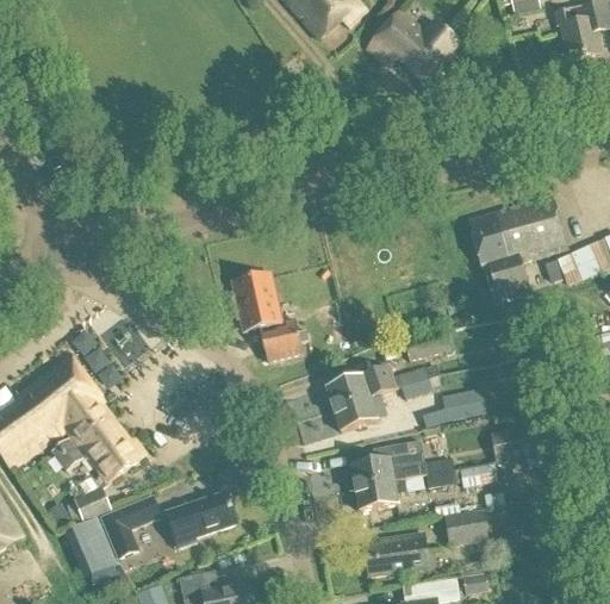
[(284,0),(318,38),(341,19),(352,29),(371,10),(361,0),(284,0)]
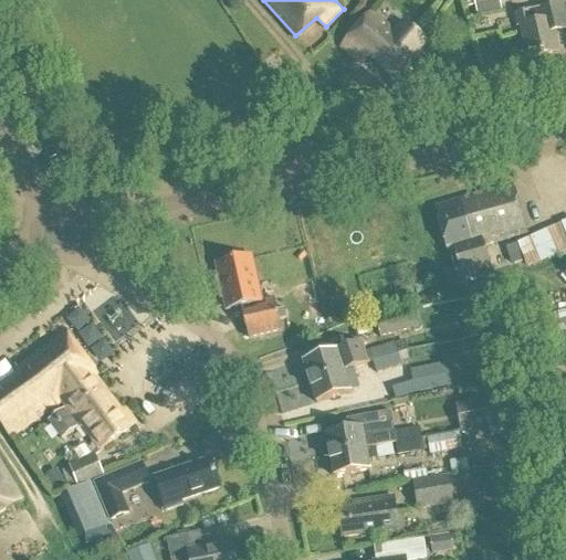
[(465,0),(467,6),(474,3),(477,12),(501,7),(500,0),(465,0)]
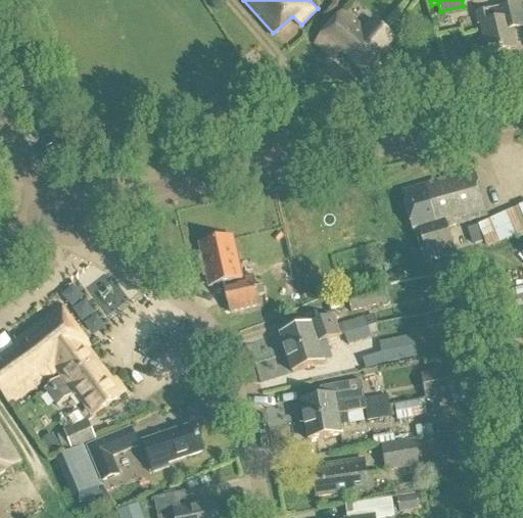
[(522,22),(522,12),(520,0),(515,0),(487,6),(487,7),(475,9),(478,21),(481,21),(487,51),(515,45),(511,27),(522,22)]
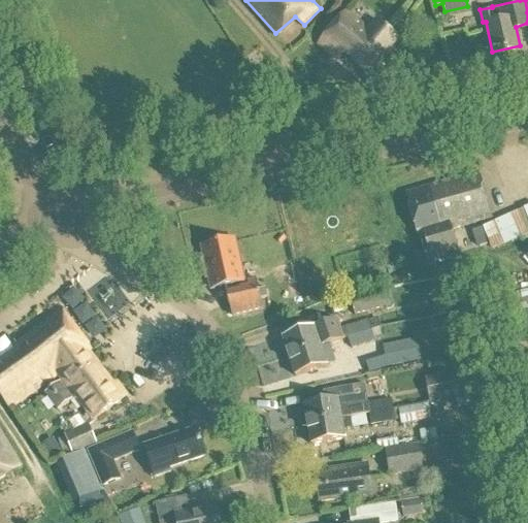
[(366,25),(344,7),(318,40),(338,57),(344,48),(368,70),(398,35),(377,18),(368,29),(365,27),(366,25)]
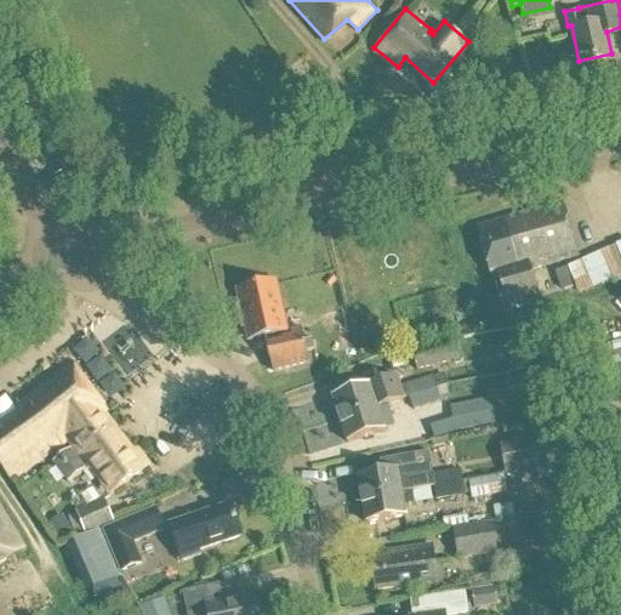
[(579,252),(563,200),(478,223),(491,272),(499,269),(507,302),(541,294),(533,265),(579,252)]
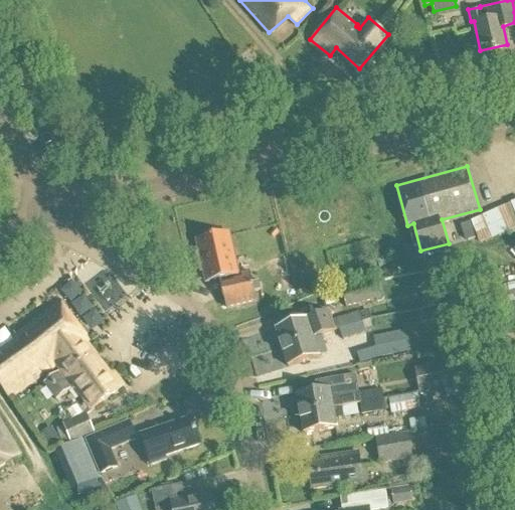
[(514,197),(473,212),(482,237),(514,225),(514,197)]
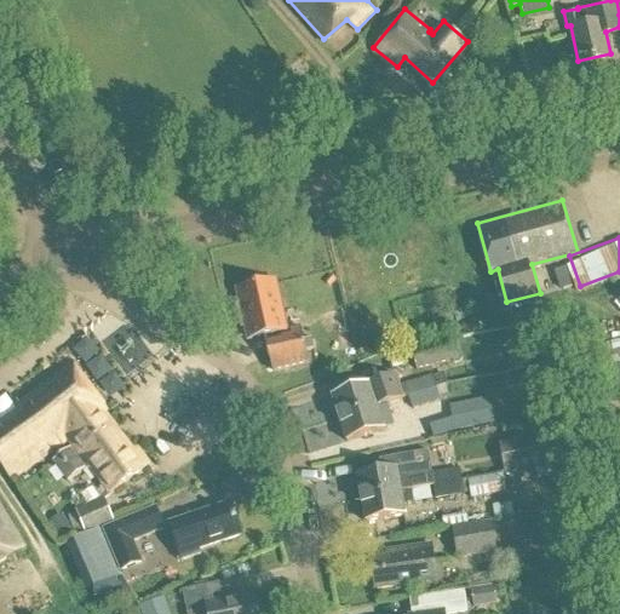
[(572,283),(566,264),(554,268),(561,287),(572,283)]
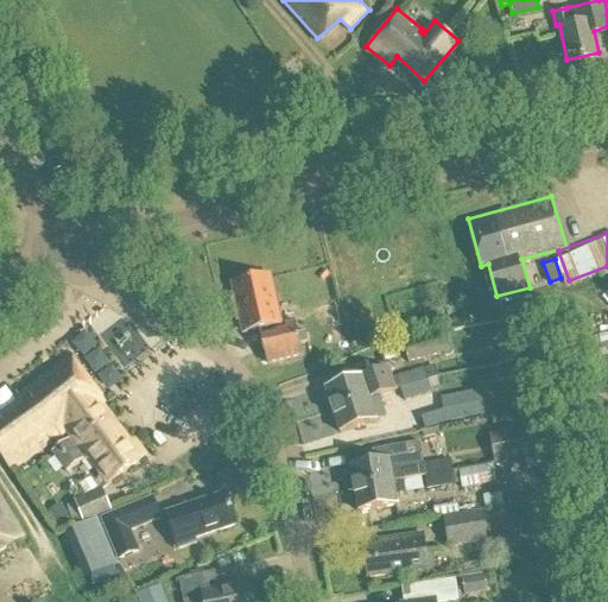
[(303,352),(297,327),(296,317),(279,321),(270,273),(235,280),(239,295),(234,296),(239,317),(244,316),(246,329),(260,325),(267,360),(303,352)]
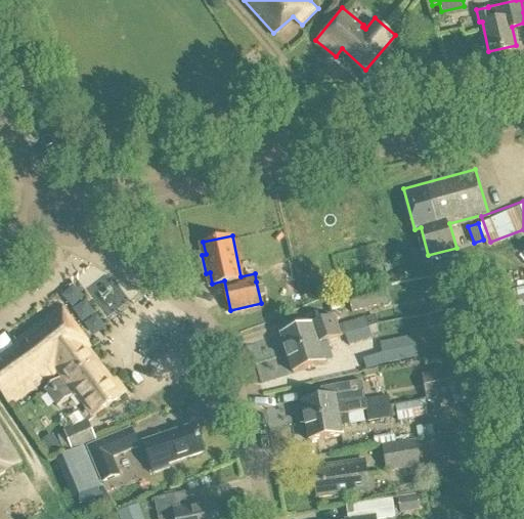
[(347,294),(352,310),(383,302),(384,305),(389,304),(392,300),(388,285),(347,294)]
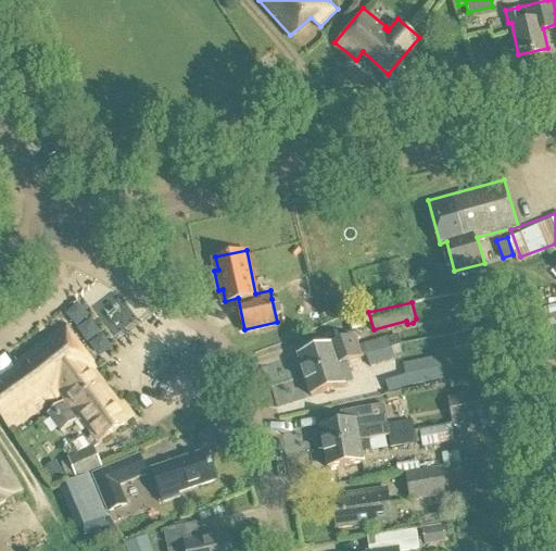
[(62,429),(79,415),(72,404),(103,380),(92,366),(96,364),(88,354),(66,324),(15,362),(19,366),(0,379),(0,414),(10,427),(43,402),(43,403),(61,390),(66,397),(48,411),(62,429)]
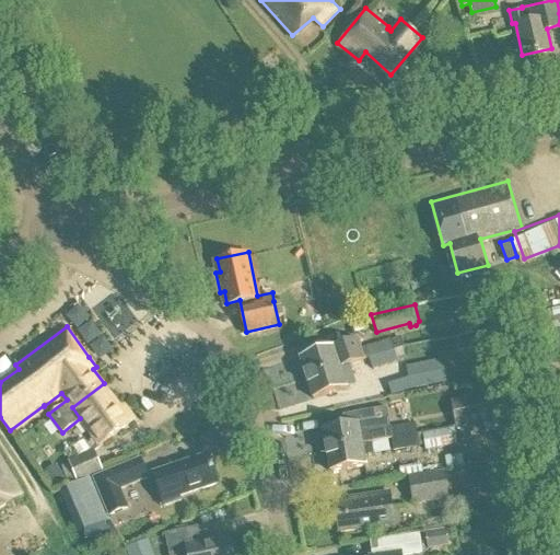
[(349,362),(370,356),(369,355),(393,347),(389,337),(362,346),(359,335),(301,354),(307,374),(349,361),(349,362)]
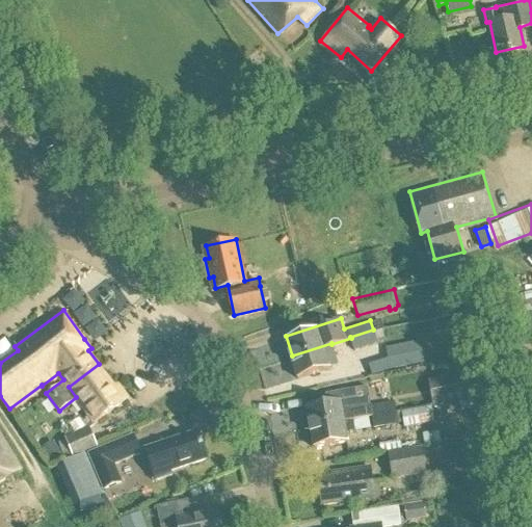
[(350,337),(351,338),(354,346),(376,339),(373,330),(350,337)]
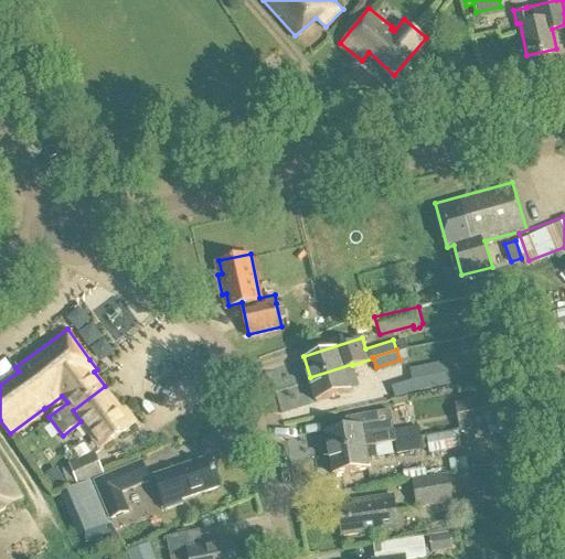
[(415,366),(419,389),(446,384),(441,361),(415,366)]
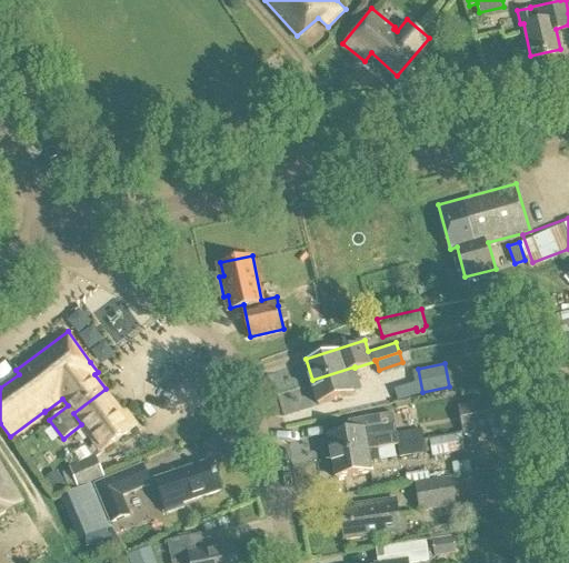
[(355,367),(312,380),(319,402),(352,391),(349,380),(358,376),(355,368),(355,367)]
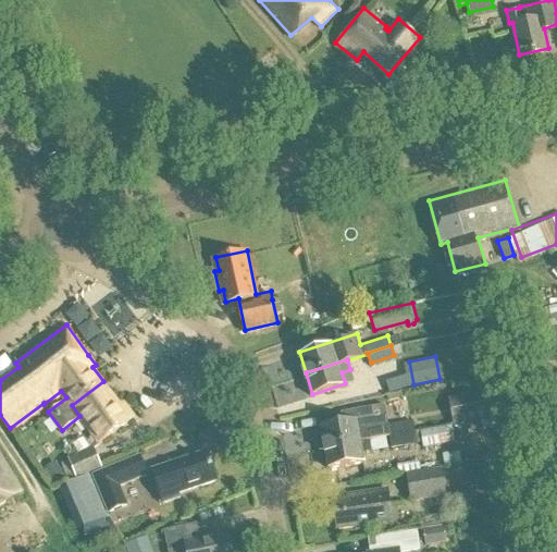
[(72,405),(79,416),(99,441),(134,415),(122,400),(119,403),(103,381),(72,405)]
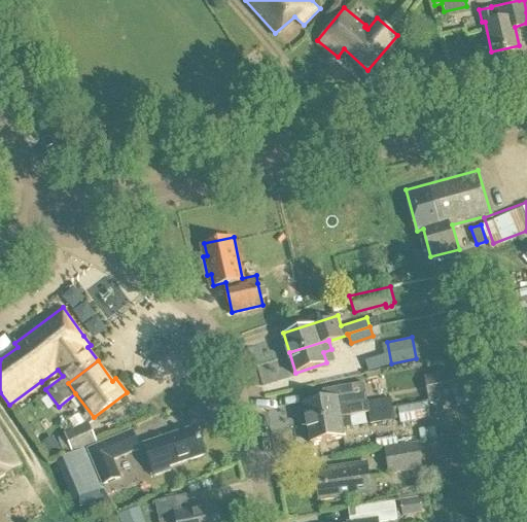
[(437,397),(469,391),(465,367),(432,373),(437,397)]
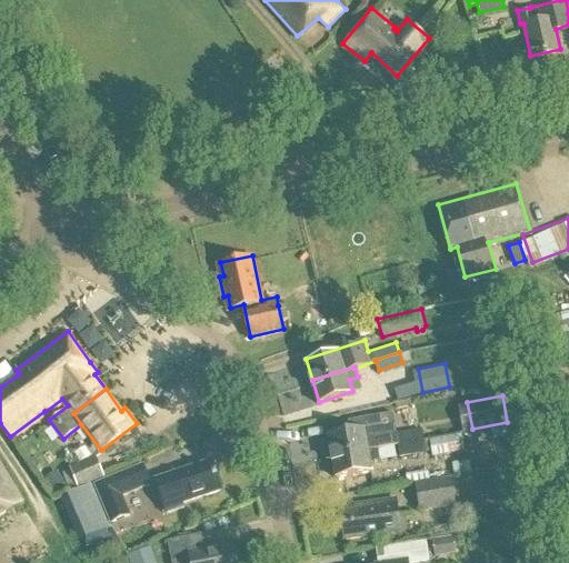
[(493,438),(510,433),(509,428),(508,423),(491,426),(493,438)]
